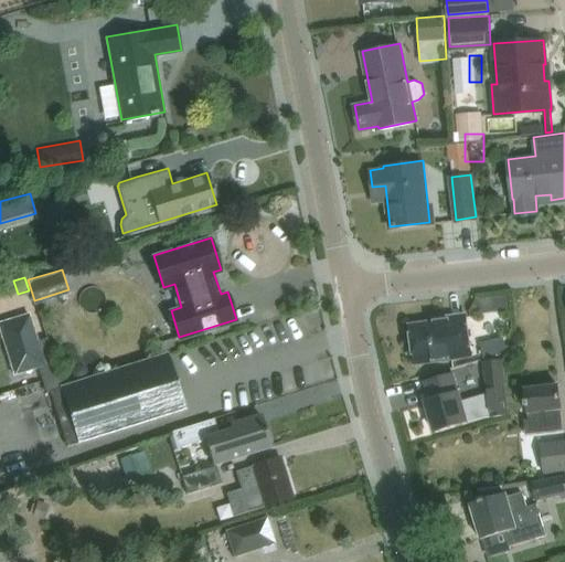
[(507,294),(492,296),(494,309),(508,307),(507,294)]
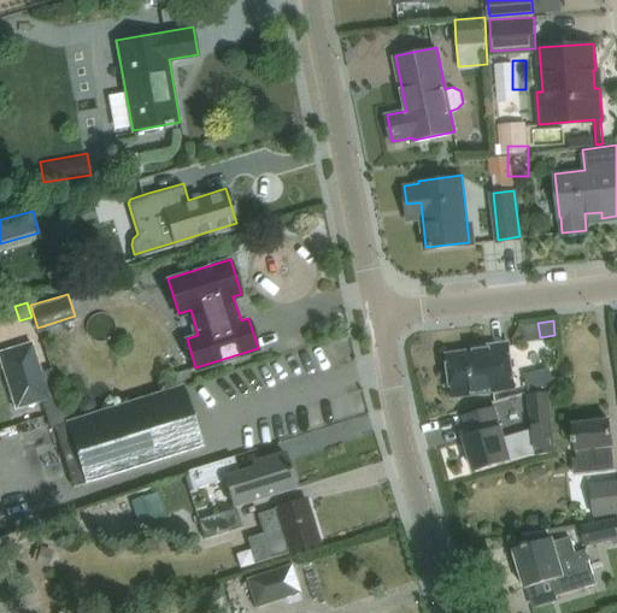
[(33,337),(0,347),(0,361),(15,408),(51,398),(33,337)]
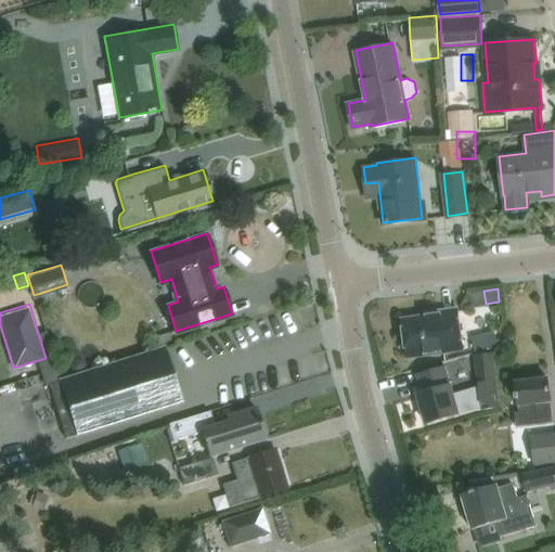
[(402,318),(408,356),(463,348),(457,307),(439,309),(439,312),(402,318)]
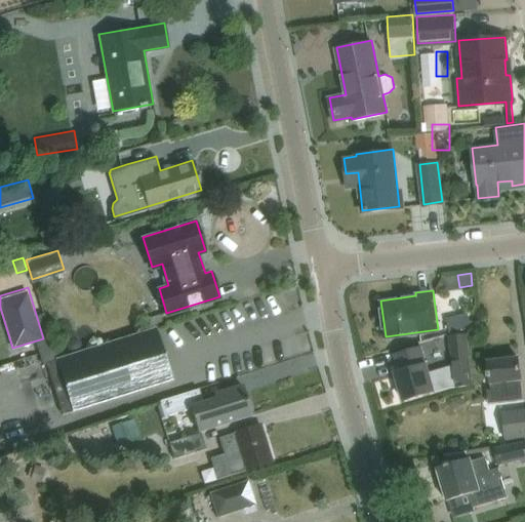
[(471,325),(468,311),(446,317),(449,330),(471,325)]
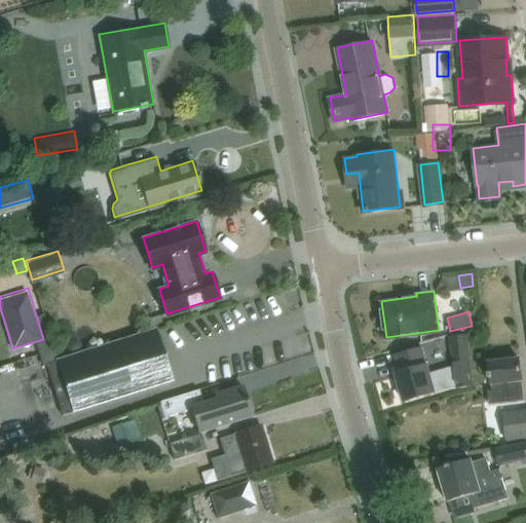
[(156,328),(58,359),(47,363),(63,413),(172,379),(156,328)]
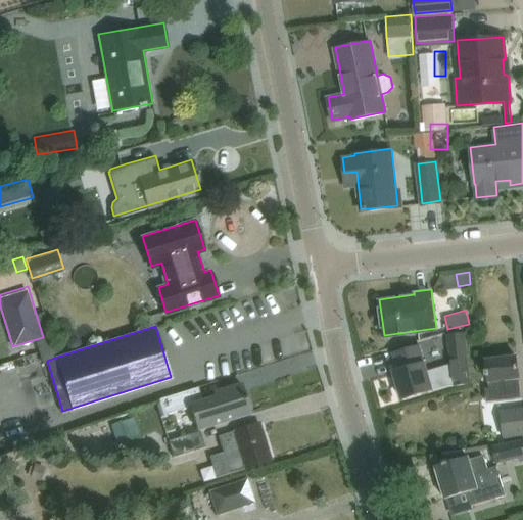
[(447,334),(450,356),(450,363),(426,369),(424,362),(419,342),(391,350),(397,370),(394,371),(402,397),(422,392),(448,385),(454,385),(470,383),(464,332),(447,334)]
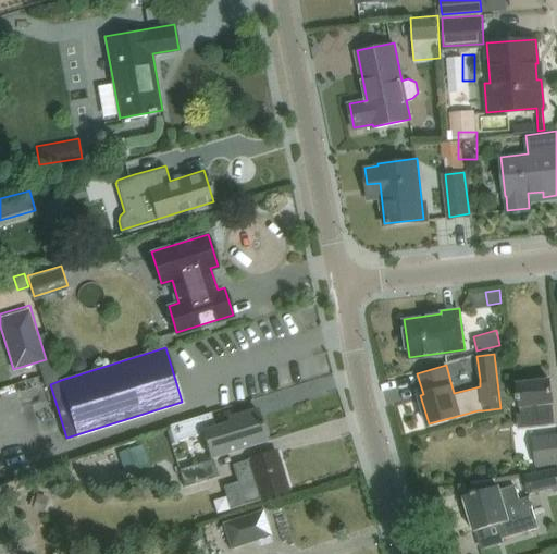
[(73,360),(71,366),(74,371),(79,372),(85,370),(86,365),(84,359),(78,357),(73,360)]
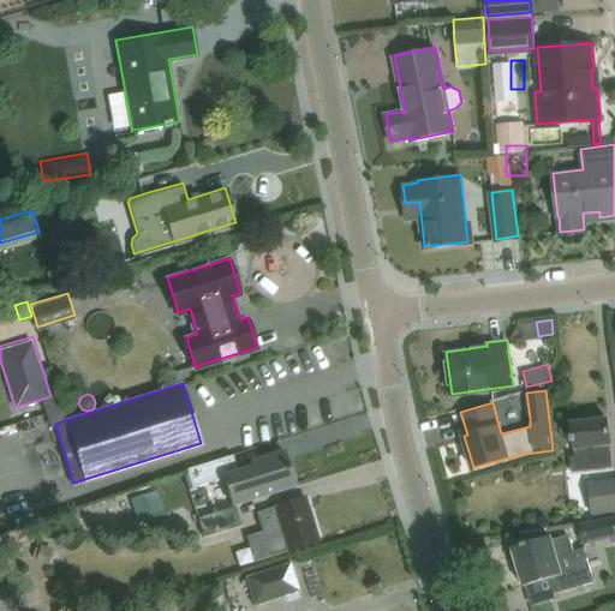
[(614,467),(610,441),(608,417),(572,421),(575,455),(569,456),(572,472),(614,467)]
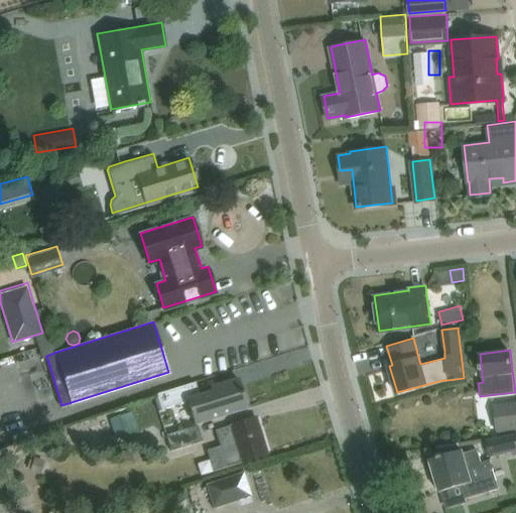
[(162,406),(187,398),(195,421),(197,421),(247,406),(238,378),(211,386),(212,391),(200,394),(195,380),(157,392),(153,393),(158,408),(162,406)]
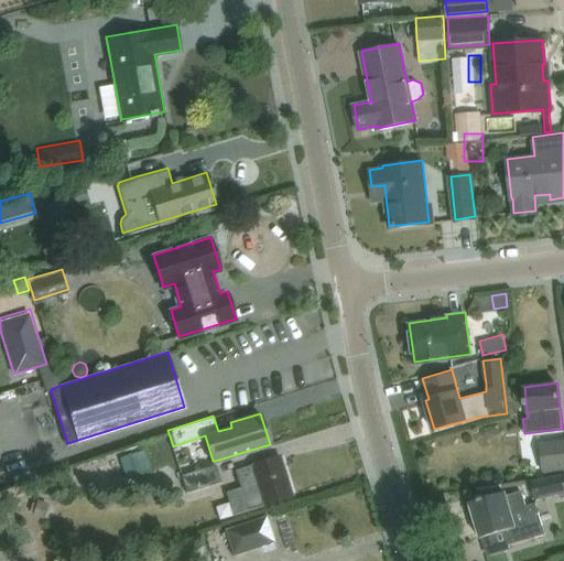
[(563,439),(538,442),(541,472),(563,468),(563,439)]
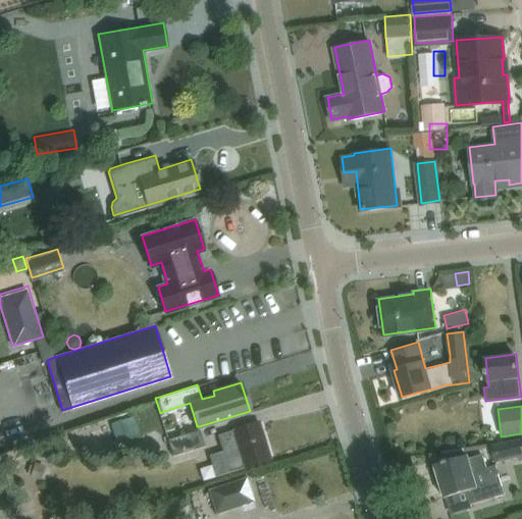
[(133,415),(111,425),(118,440),(140,431),(133,415)]
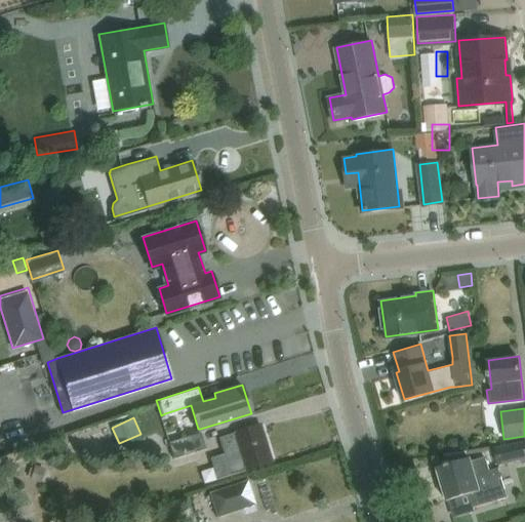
[(272,460),(260,423),(234,431),(218,436),(224,451),(210,455),(216,477),(245,468),(245,469),(272,460)]
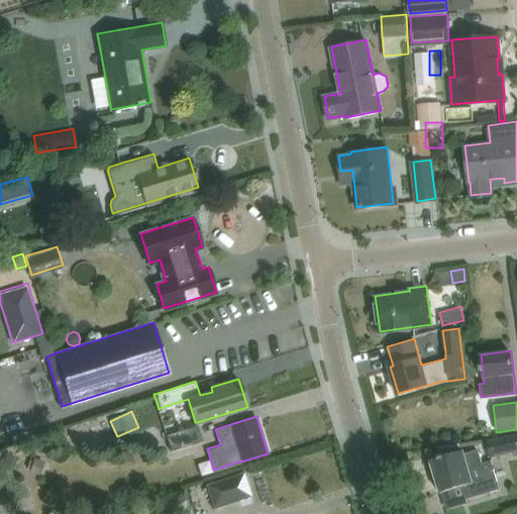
[(195,422),(178,428),(166,431),(172,449),(203,440),(197,422),(195,422)]
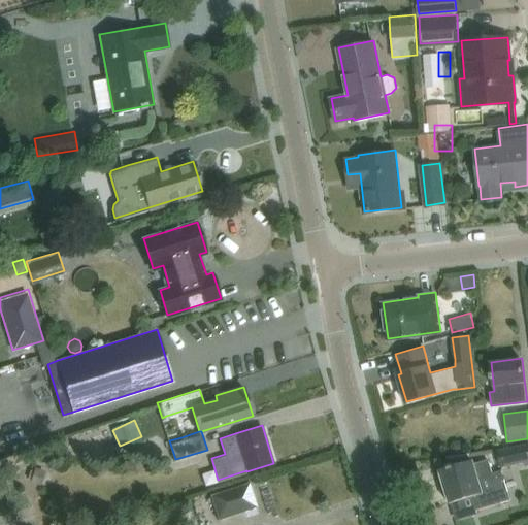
[(502,465),(527,460),(527,441),(498,448),(502,465)]
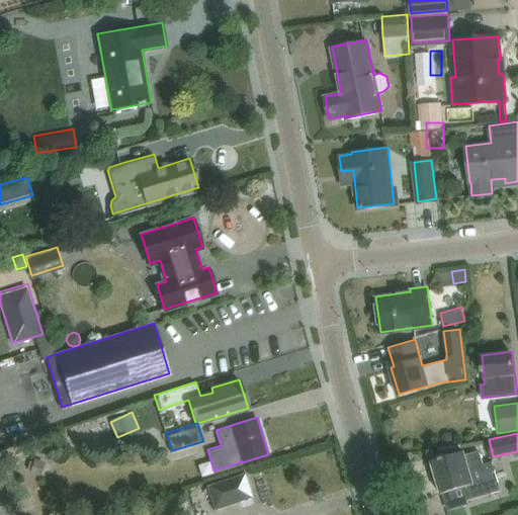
[(464,452),(451,455),(432,461),(441,492),(463,486),(467,499),(493,493),(492,491),(502,488),(493,458),(483,461),(480,451),(465,455),(464,452)]
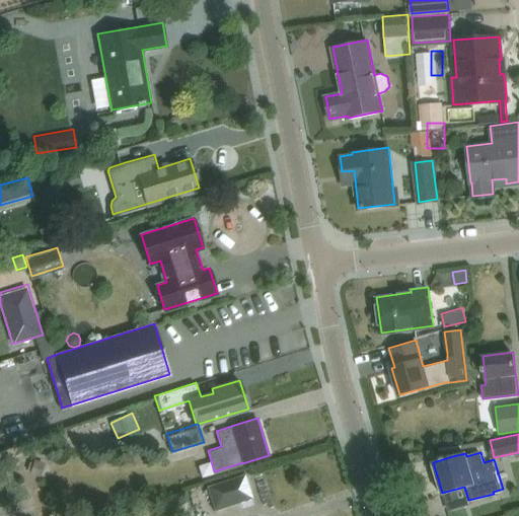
[(34,457),(30,471),(40,473),(44,460),(34,457)]
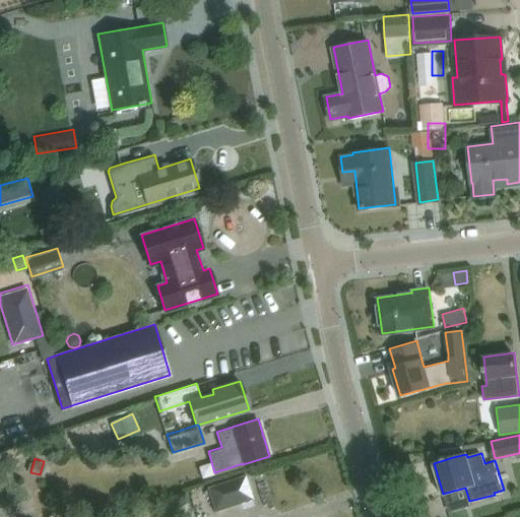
[(207,486),(215,510),(255,498),(246,472),(207,486)]
